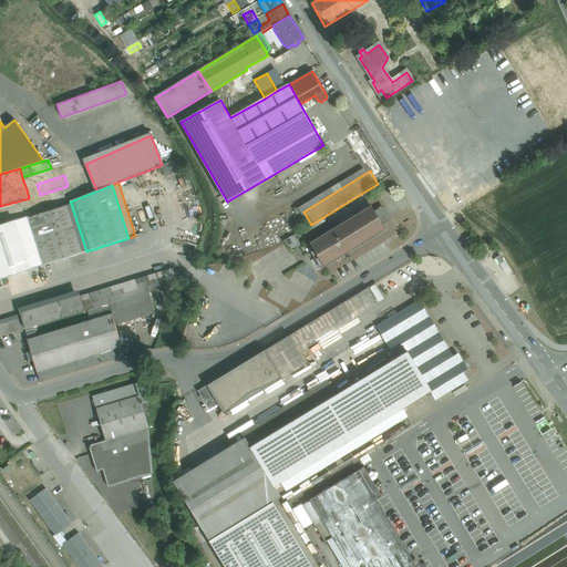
[(51,199),(30,205),(32,215),(53,207),(51,199)]
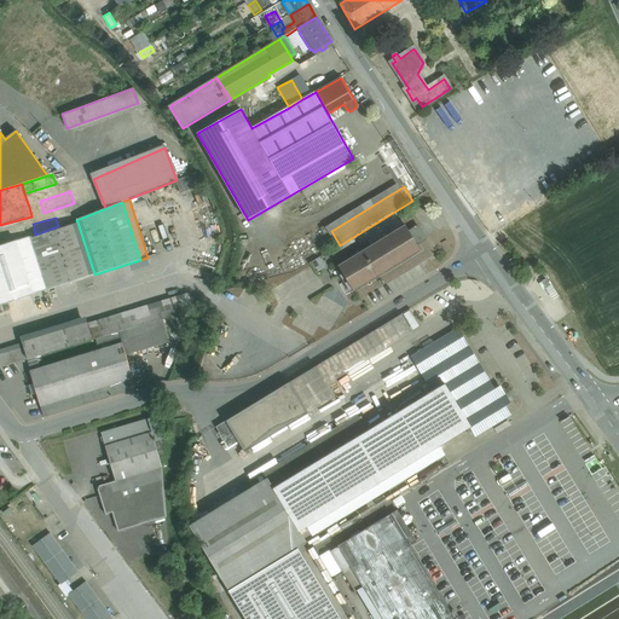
[(77,223),(32,237),(48,289),(94,275),(77,223)]
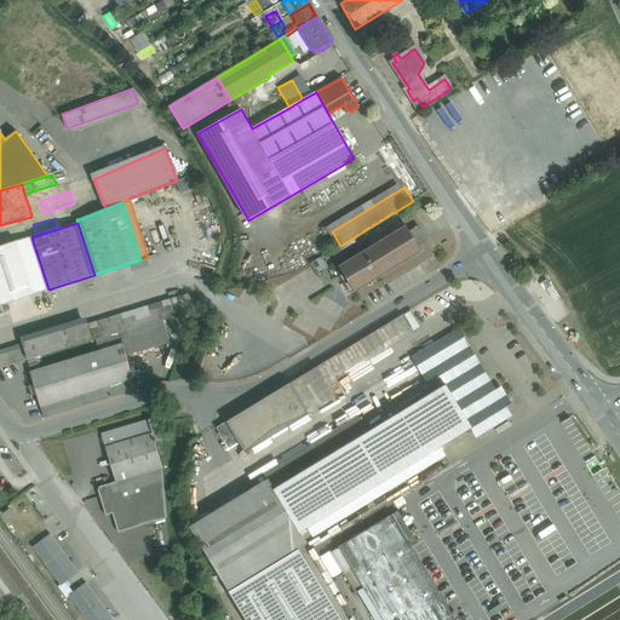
[(406,225),(339,267),(355,292),(422,251),(406,225)]
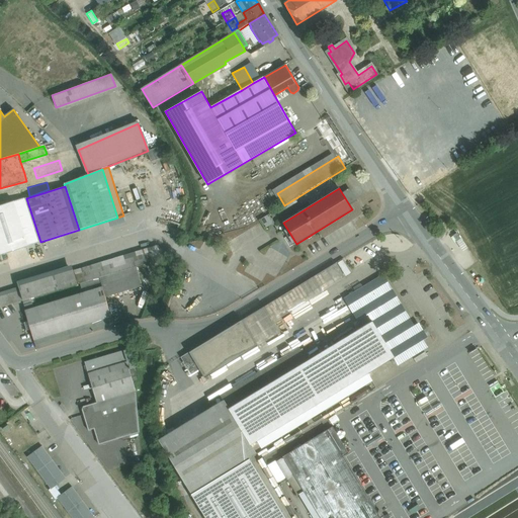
[(40,242),(26,198),(26,197),(14,201),(28,246),(40,242)]
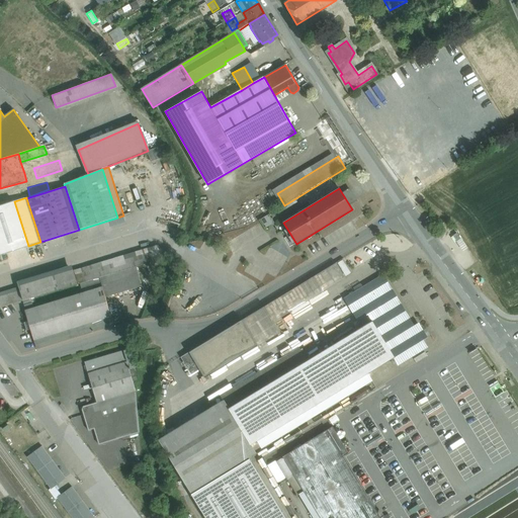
[(14,201),(2,205),(17,250),(28,246),(14,201)]
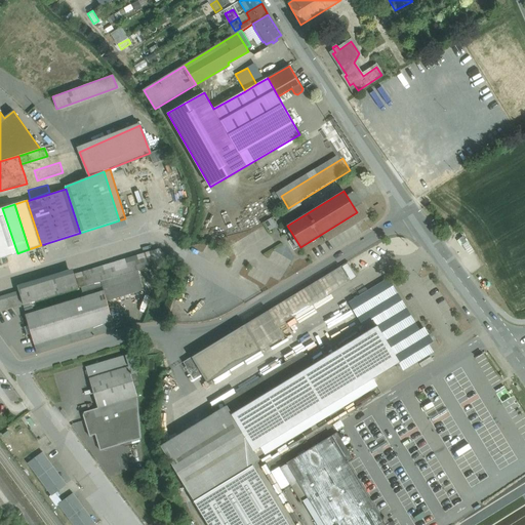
[(2,208),(0,208),(0,258),(17,253),(2,208)]
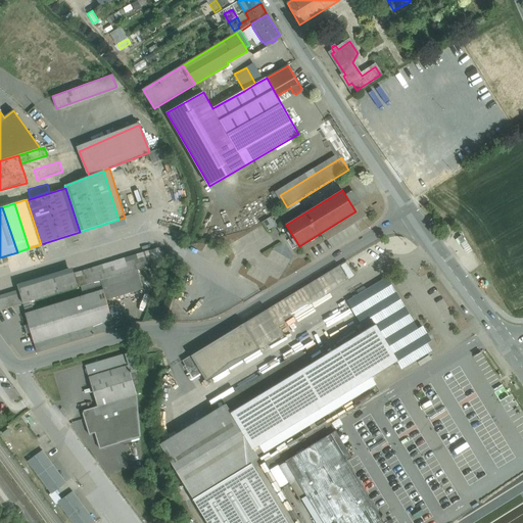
[(158,247),(74,274),(78,287),(107,278),(129,272),(138,269),(162,262),(158,247)]
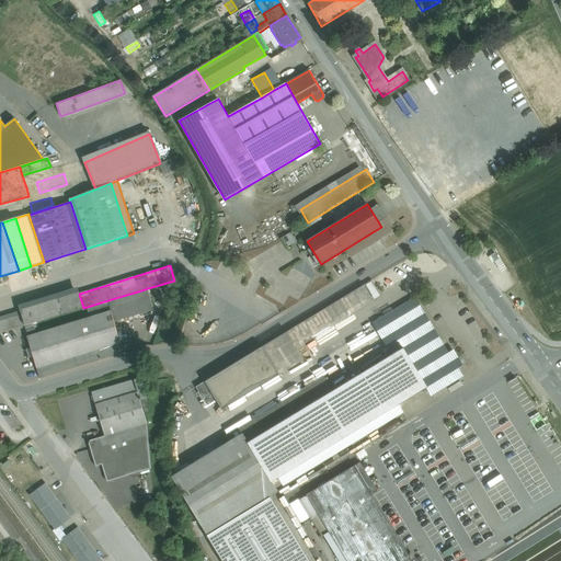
[(364,285),(262,346),(279,375),(305,359),(297,348),(374,301),(364,285)]
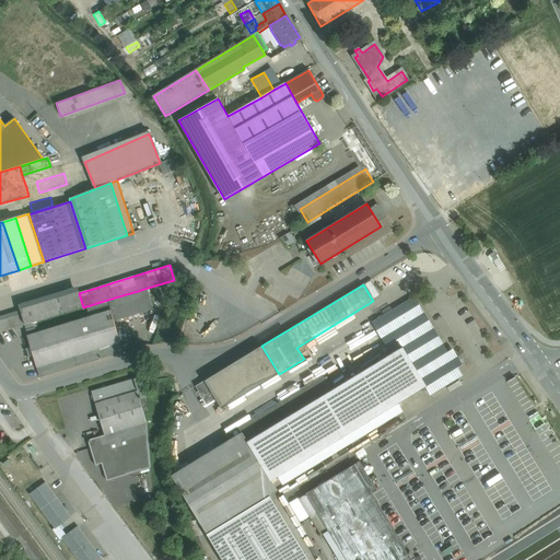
[(148,288),(138,291),(142,307),(152,304),(148,288)]
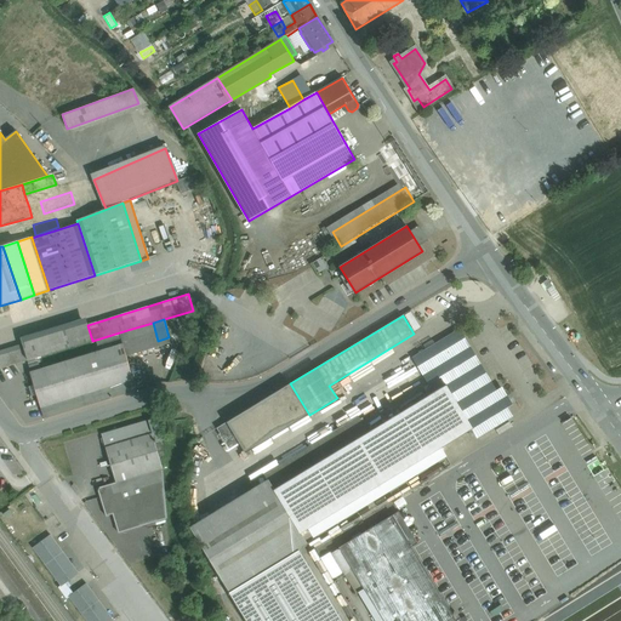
[(153,323),(127,330),(132,348),(158,341),(153,323)]
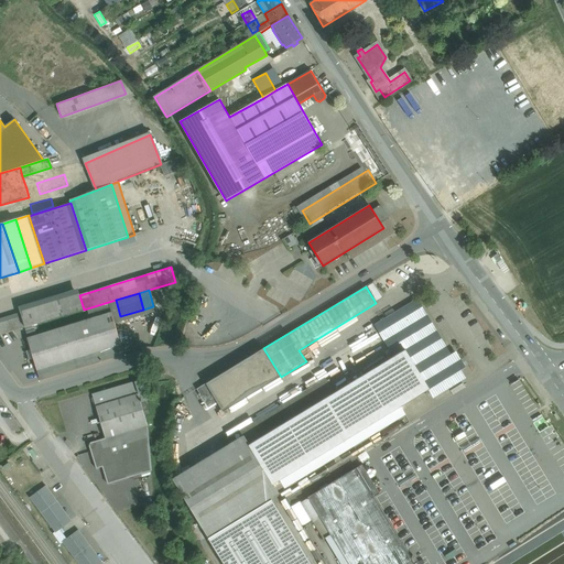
[(79,295),(21,313),(26,327),(84,310),(79,295)]
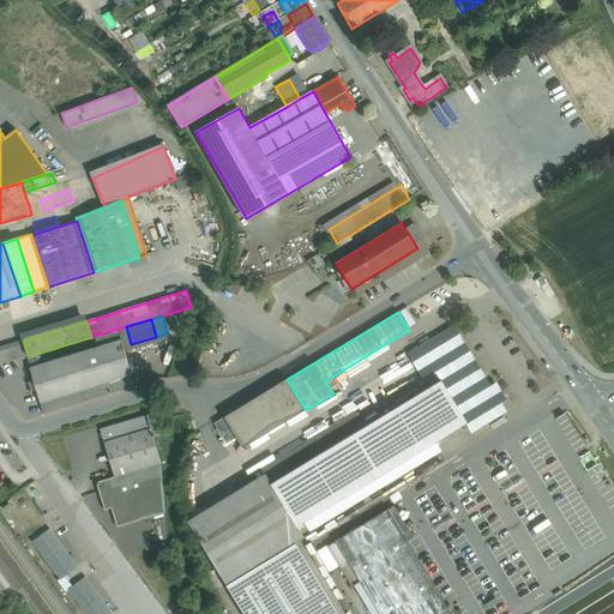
[(433,386),(272,485),(298,527),(469,423),(475,432),(505,414),(500,405),(505,402),(494,384),(489,387),(453,327),(411,353),(433,386)]
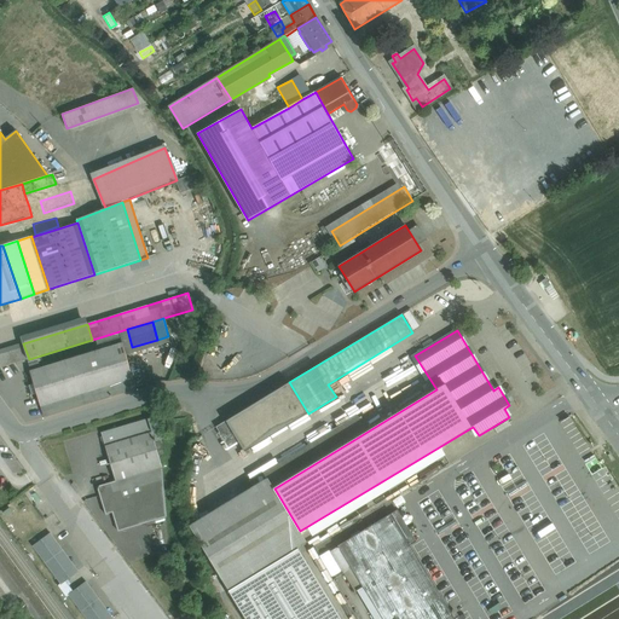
[(0,368),(29,359),(23,343),(0,350),(0,368)]
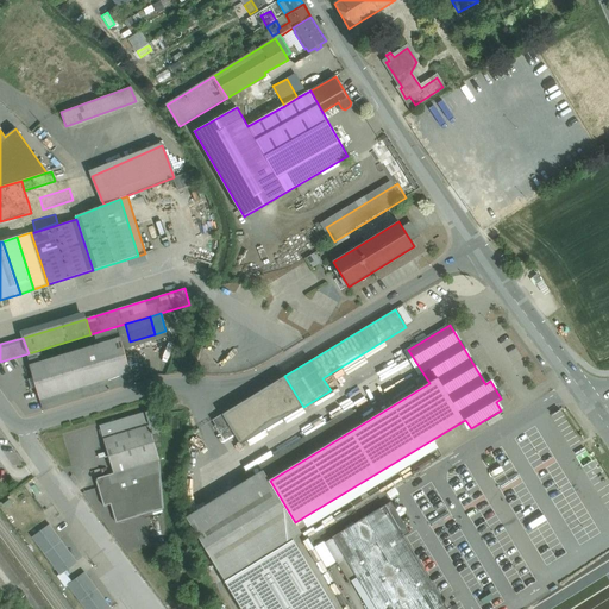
[(31,365),(30,366),(39,400),(89,385),(131,372),(120,338),(41,363),(31,365)]
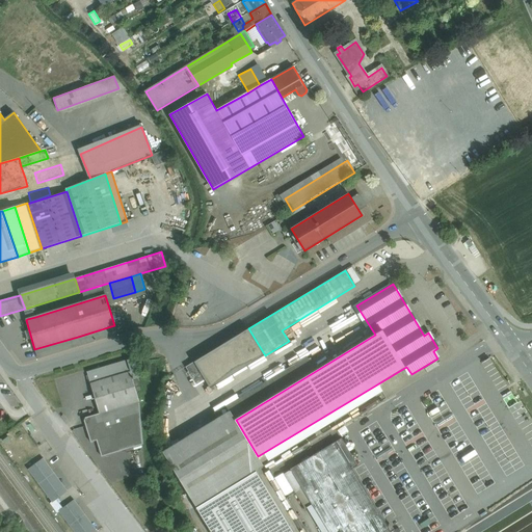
[(114,325),(78,337),(80,345),(117,335),(114,325)]
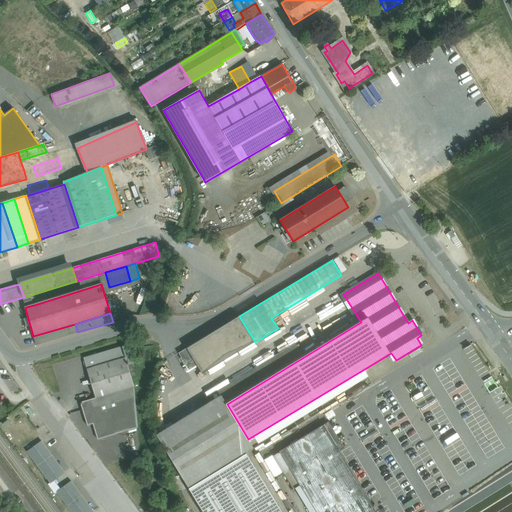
[(223,326),(187,348),(179,353),(189,370),(197,365),(202,374),(255,342),(239,316),(223,326)]
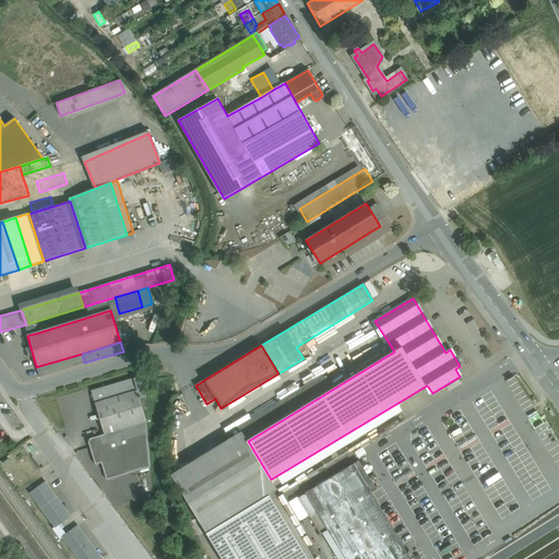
[(82,354),(36,367),(39,377),(84,363),(82,354)]
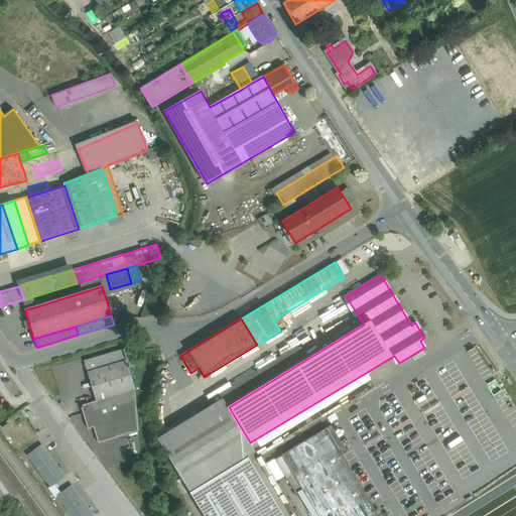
[(97,370),(89,372),(97,401),(135,390),(129,369),(135,367),(133,359),(137,358),(134,347),(94,359),(97,370)]
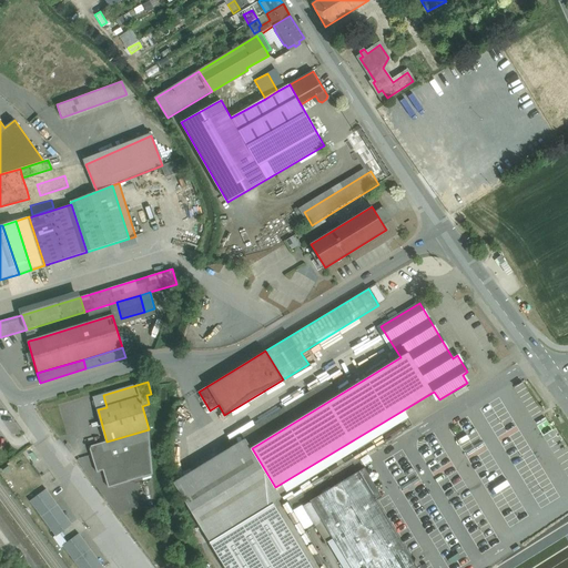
[(103,395),(93,397),(98,409),(107,407),(103,395)]
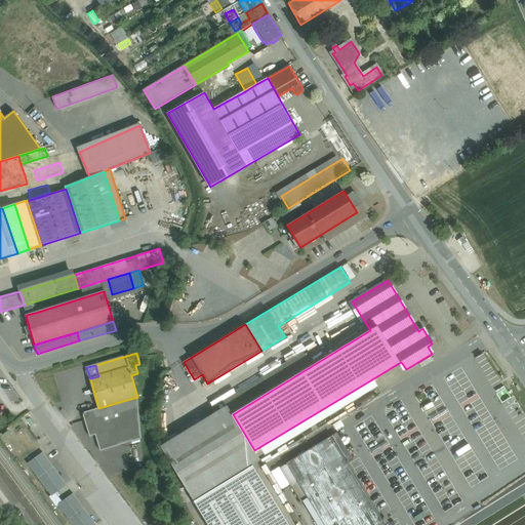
[(98,408),(83,413),(90,437),(95,436),(101,451),(142,439),(137,397),(98,408)]
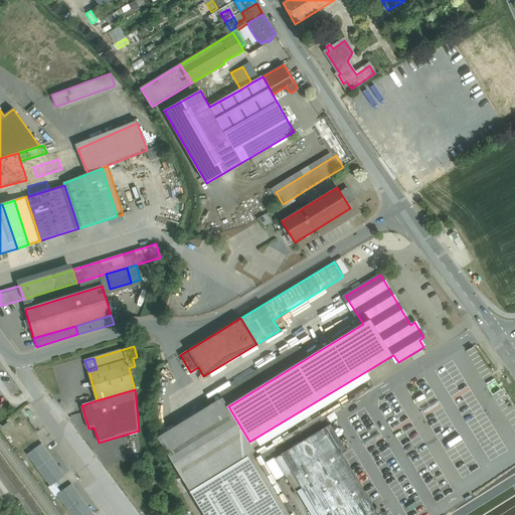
[(228,406),(220,393),(156,434),(188,487),(245,452),(252,447),(249,442),(228,406)]
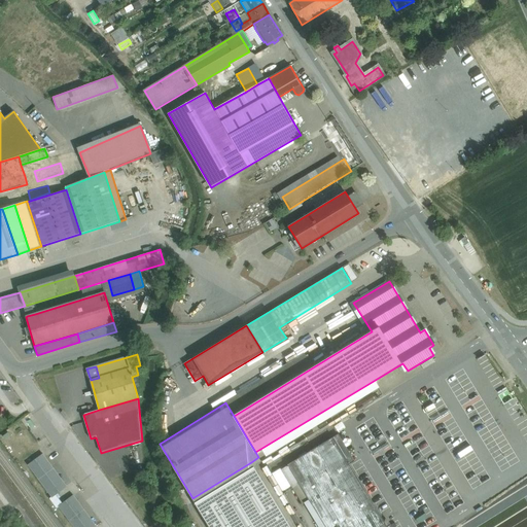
[(388,526),(334,437),(288,464),(326,526),(388,526)]
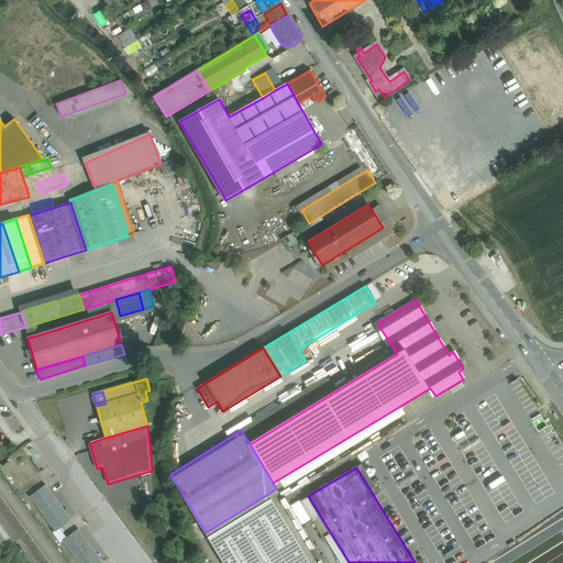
[(46,486),(30,497),(55,531),(70,519),(46,486)]
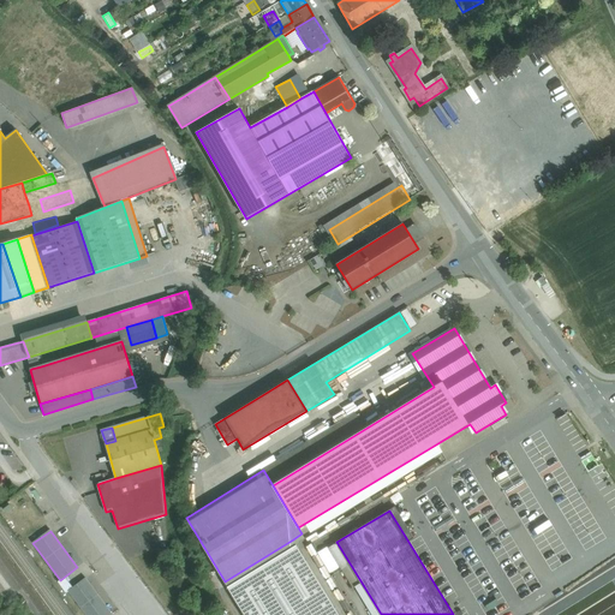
[(338,614),(293,539),(225,581),(244,614),(338,614)]
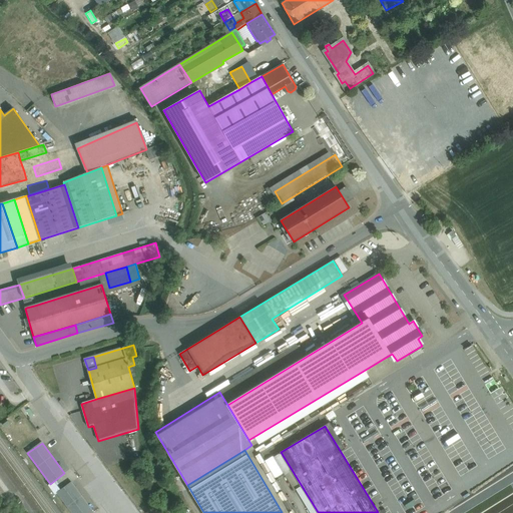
[(94,512),(71,483),(57,494),(71,512),(94,512)]
